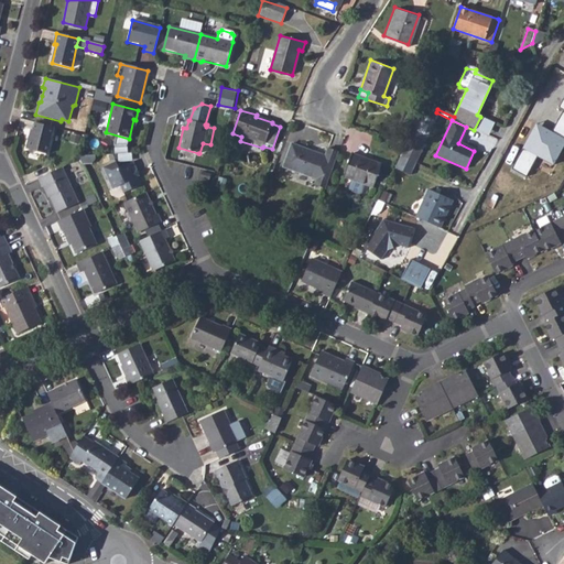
[(54,128),(35,122),(33,130),(31,130),(25,149),(46,154),(54,128)]
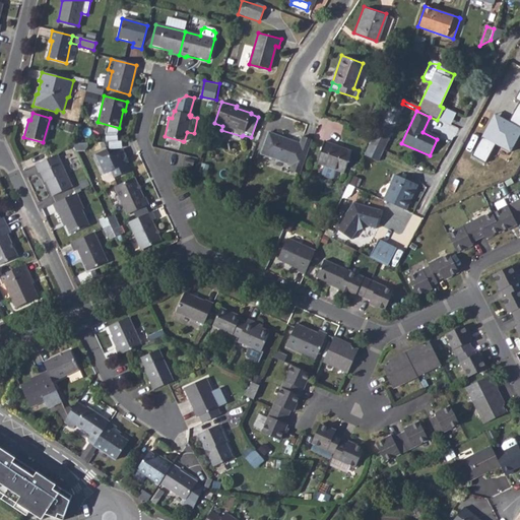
[(64,130),(75,132),(77,125),(66,122),(64,130)]
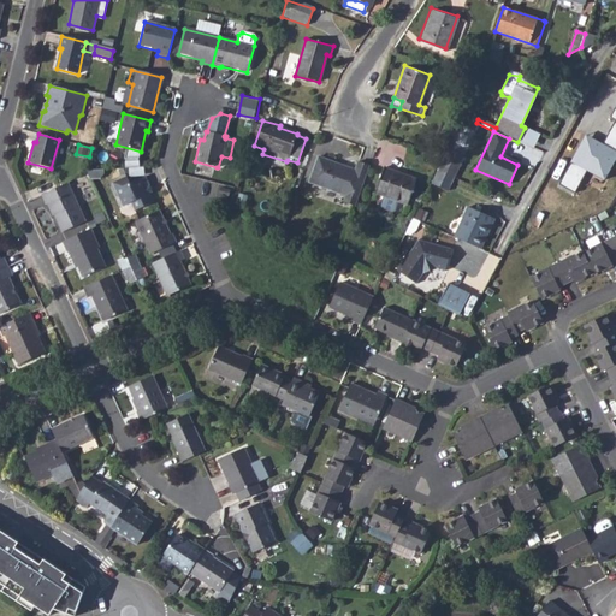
[(448,147),(434,183),(452,189),(466,153),(448,147)]
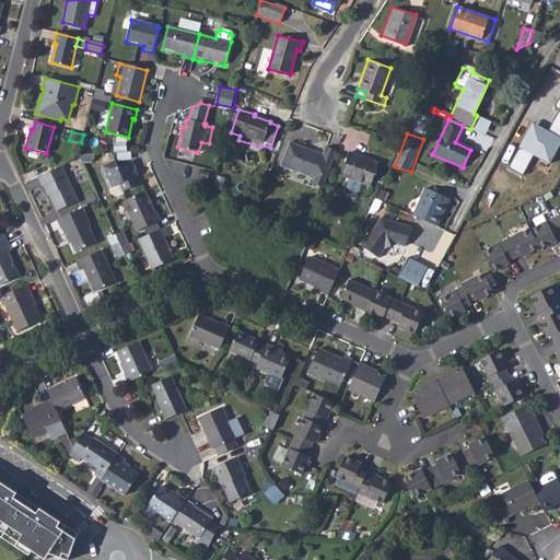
[(325,153),(291,142),(282,166),(316,177),(314,183),(325,187),(338,150),(327,146),(325,153)]
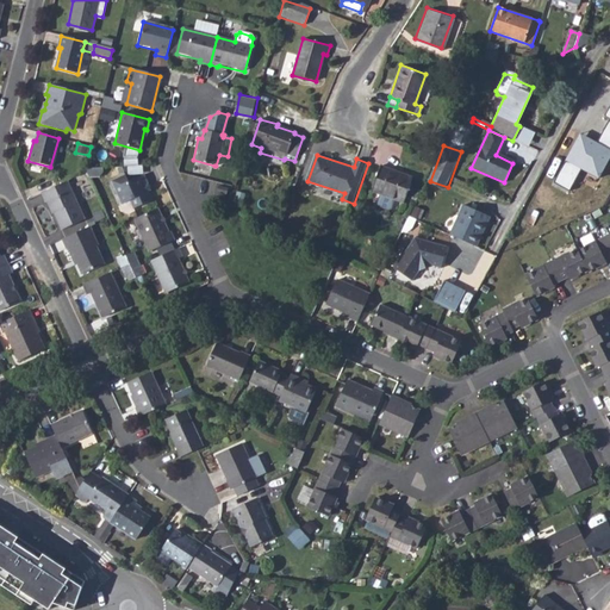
[(381,166),(373,190),(406,201),(415,176),(381,166)]
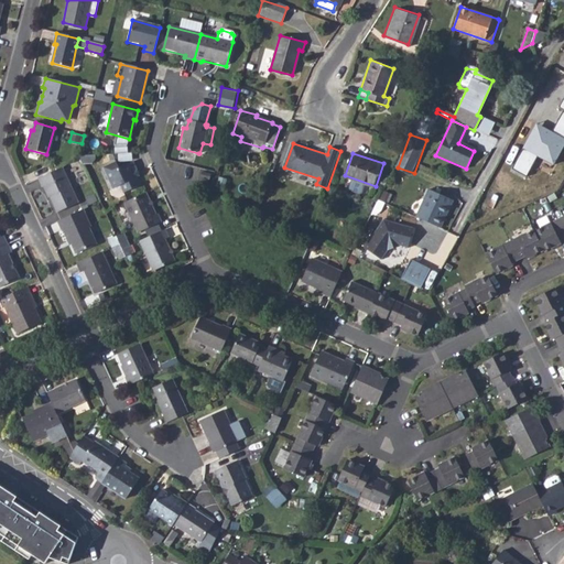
[(136,177),(133,172),(137,171),(132,161),(114,170),(110,164),(98,170),(108,191),(115,187),(118,195),(140,185),(136,177)]
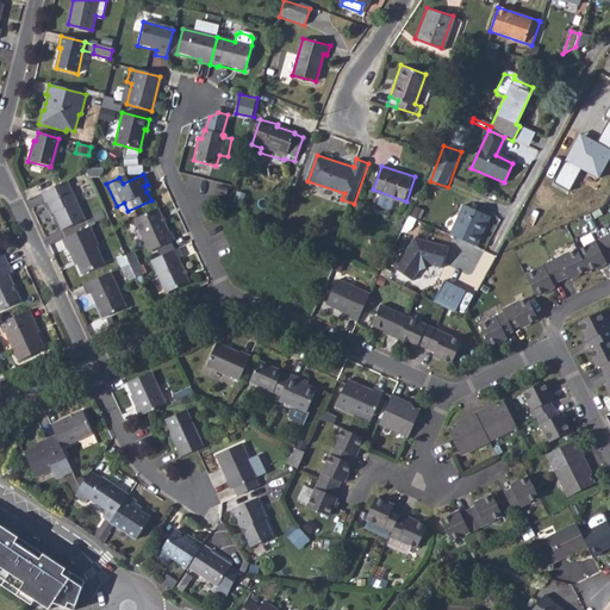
[(67,181),(41,193),(44,203),(47,203),(49,210),(51,210),(61,230),(85,218),(67,181)]
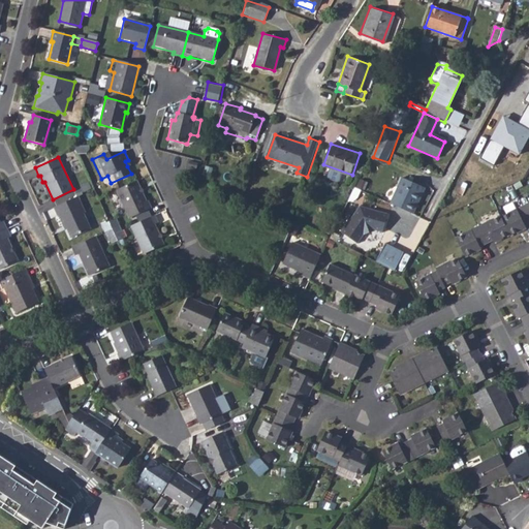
[(514,158),(508,166),(518,172),(522,163),(514,158)]
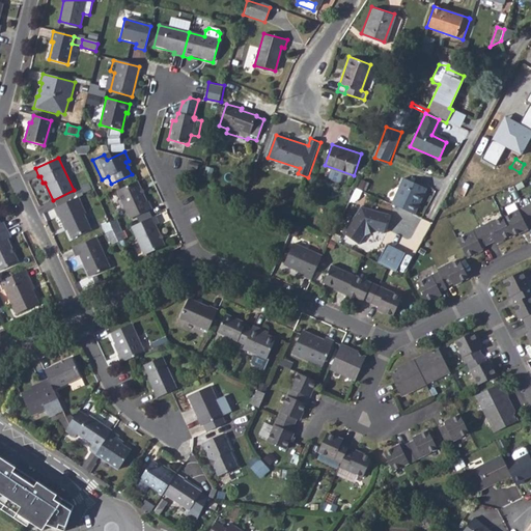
[(189,161),(187,167),(196,169),(197,163),(189,161)]
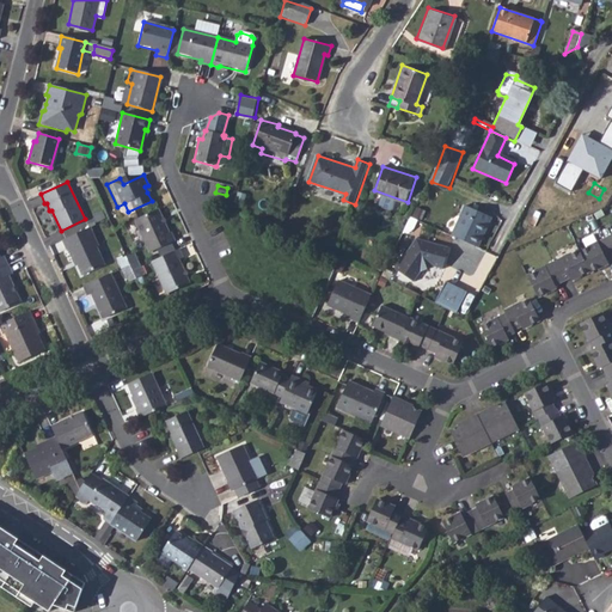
[(471,245),(476,234),(473,233),(478,222),(481,224),(484,215),(479,213),(463,206),(448,236),(471,245)]
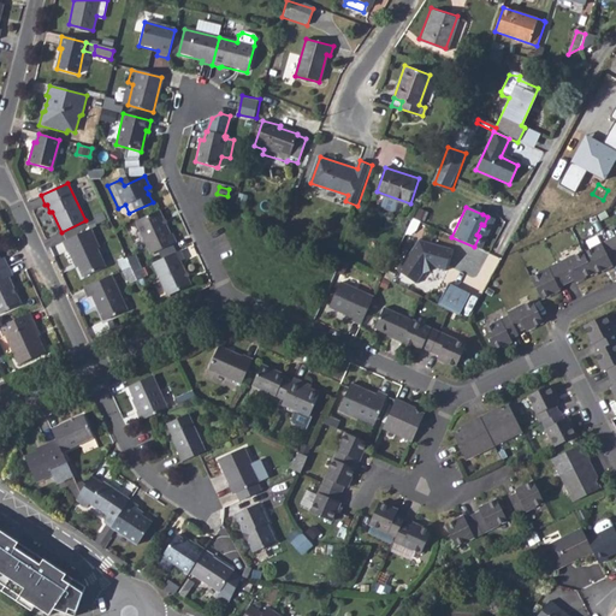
[(159,211),(136,221),(150,253),(176,241),(171,232),(170,232),(159,211)]
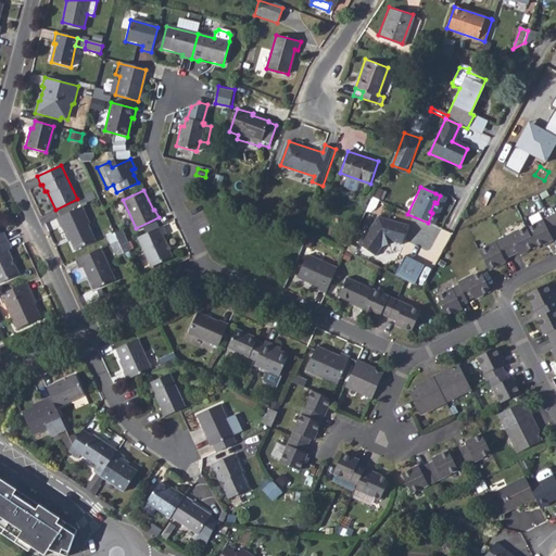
[(432,213),(428,223),(430,224),(442,198),(440,196),(437,203),(432,213)]
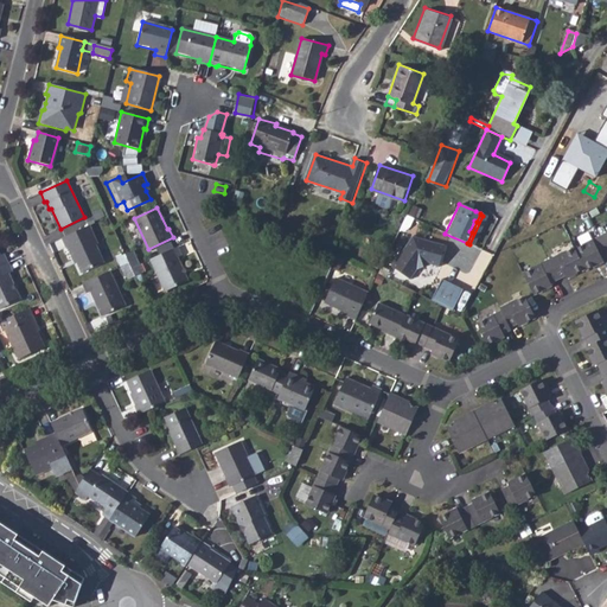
[(88,227),(62,238),(66,249),(68,249),(74,261),(76,261),(82,274),(103,263),(95,246),(96,244),(88,227)]
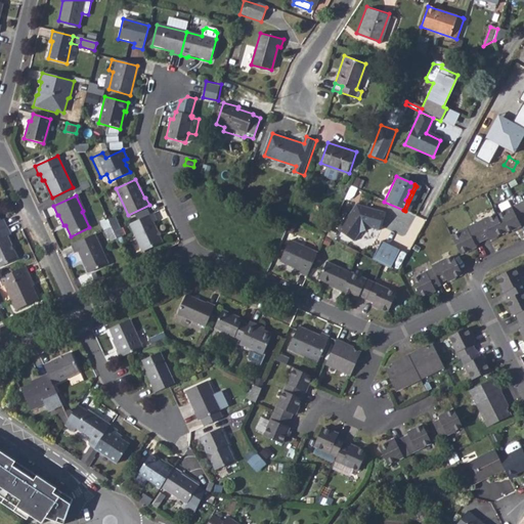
[(356,206),(349,220),(364,226),(370,212),(356,206)]
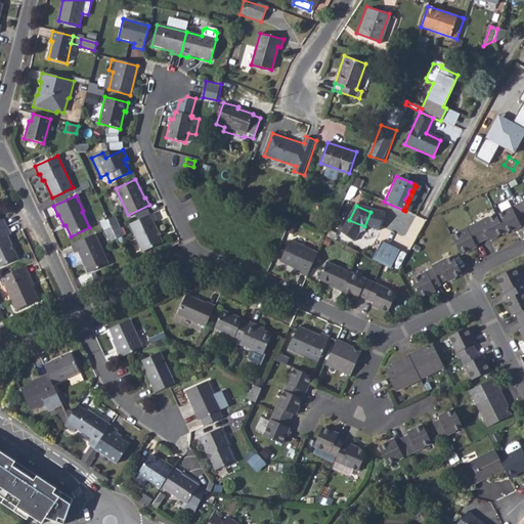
[(523,220),(517,206),(495,216),(503,233),(504,234),(520,226),(519,223),(523,220)]
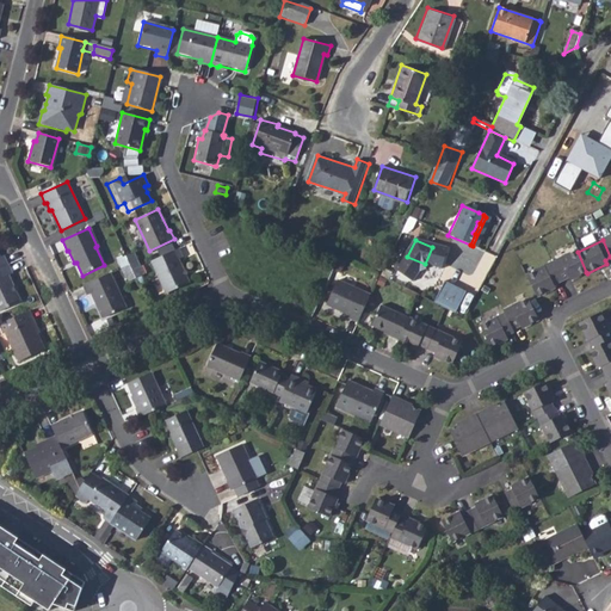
[(177,250),(150,261),(166,295),(187,285),(178,260),(181,259),(177,250)]
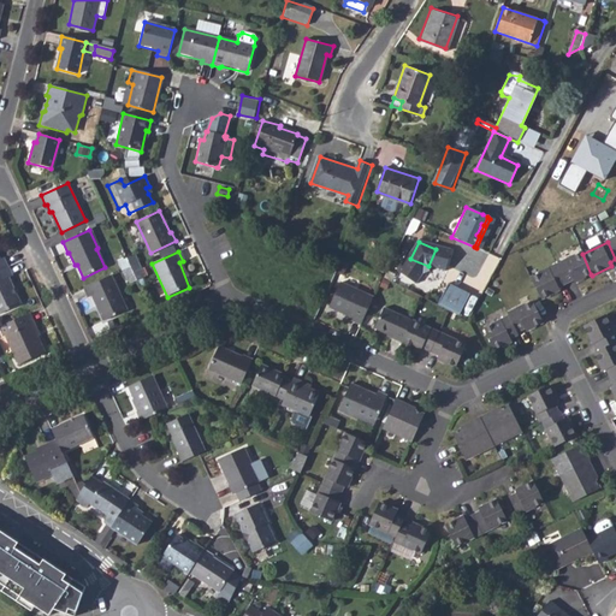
[(581,253),(556,266),(564,284),(572,279),(574,283),(591,274),(582,254),(581,253)]
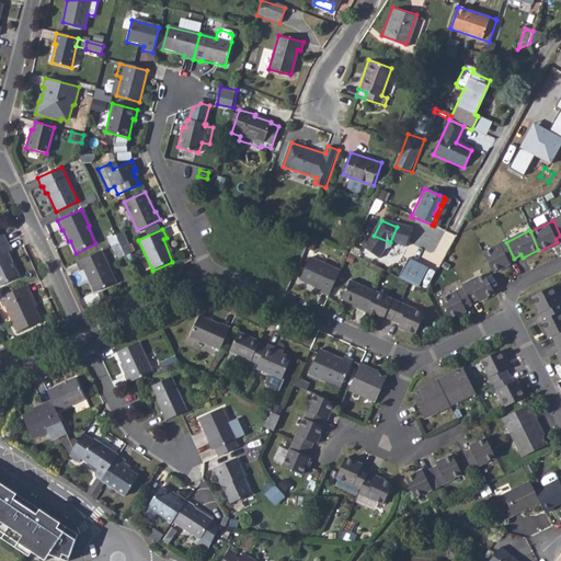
[(122,232),(115,236),(118,243),(121,248),(128,244),(122,232)]
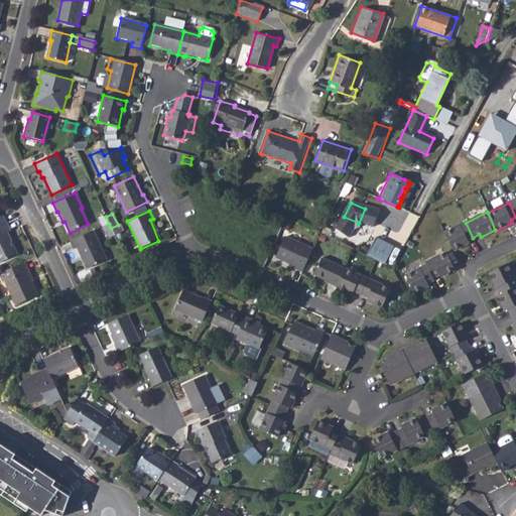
[(466,223),(443,233),(452,250),(453,251),(468,243),(467,241),(473,238),(466,223)]
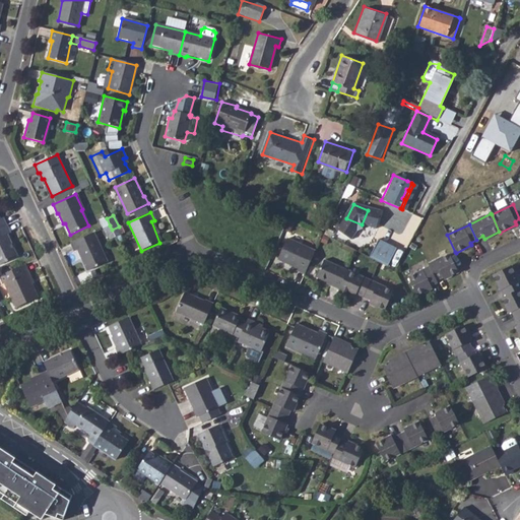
[(7,225),(0,228),(0,265),(16,257),(6,235),(10,233),(7,225)]
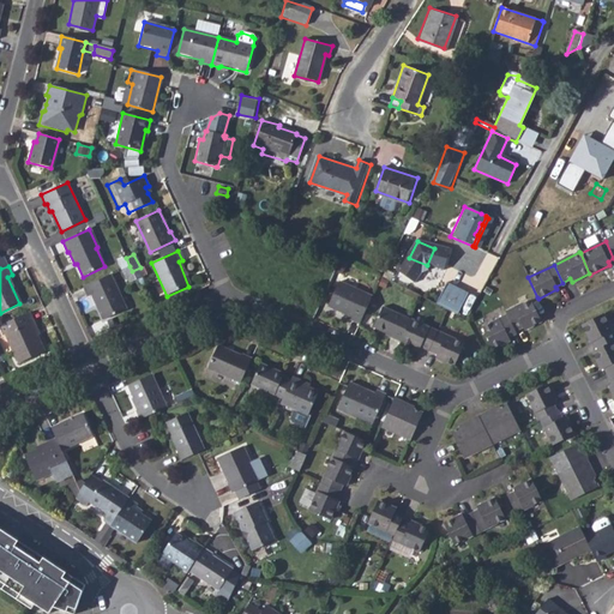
[(130,266),(121,270),(127,283),(136,280),(132,271),(130,266)]
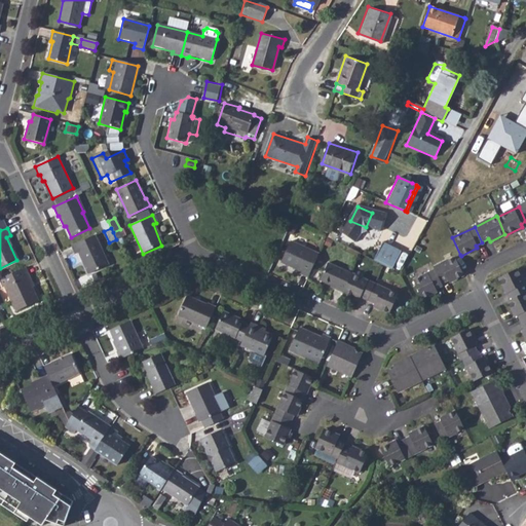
[(120,229),(113,232),(116,239),(123,236),(120,229)]
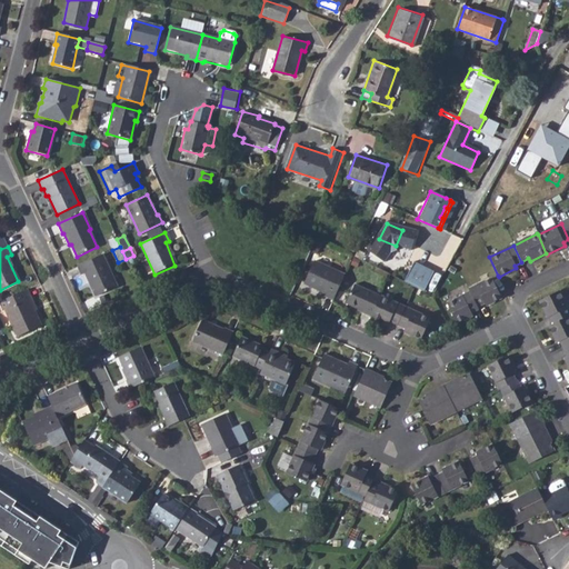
[(102,255),(78,267),(81,275),(85,273),(95,297),(117,287),(102,255)]
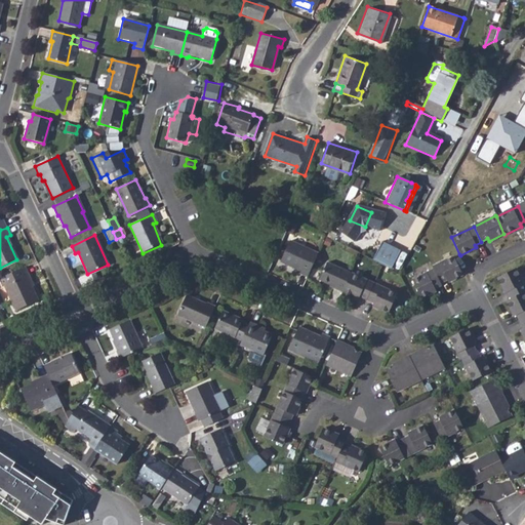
[(398,247),(379,239),(371,257),(390,266),(398,247)]
